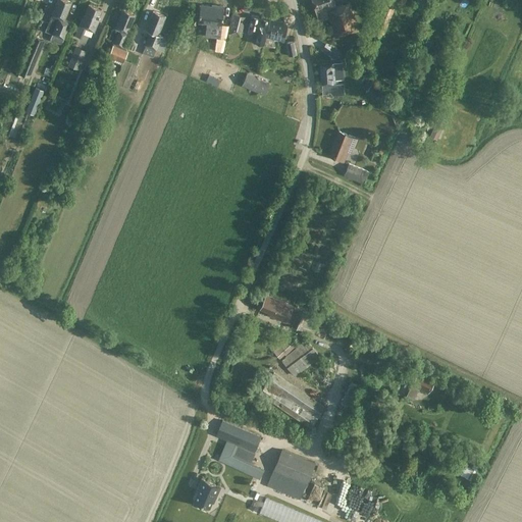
[(56,0),(51,14),(48,22),(55,25),(52,33),(63,38),(69,21),(64,19),(71,2),(66,0),(56,0)]
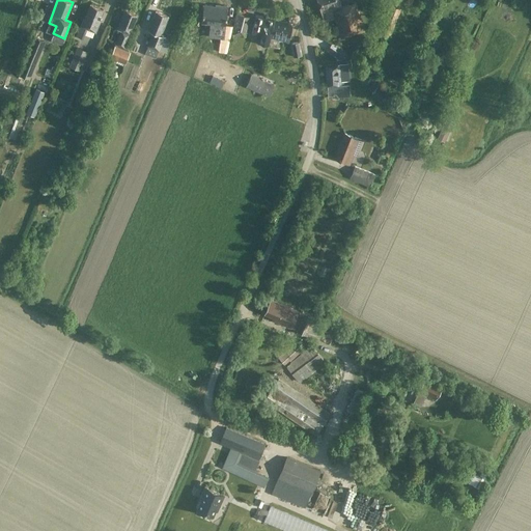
[(340,38),(365,30),(356,2),(341,6),(338,0),(316,0),(324,20),(334,17),(340,38)]
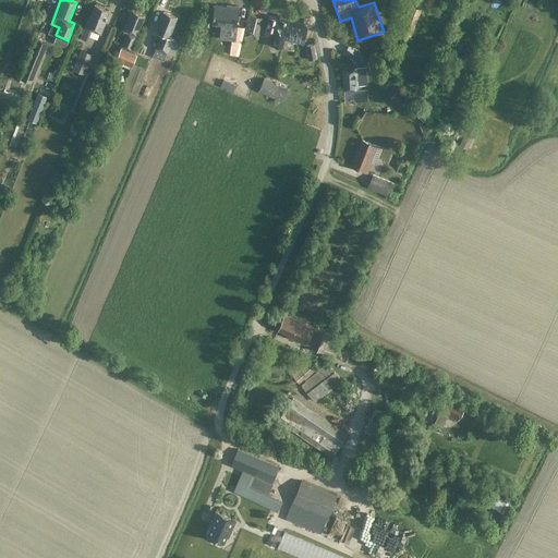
[(87,19),(84,27),(80,37),(86,39),(91,29),(99,34),(106,19),(105,19),(108,10),(95,4),(88,20),(87,19)]
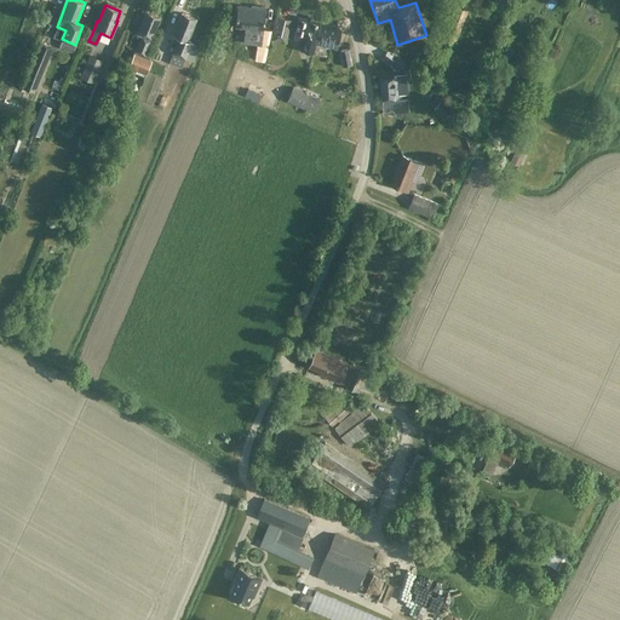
[(237,5),(235,27),(254,28),(253,44),(260,45),(260,51),(260,53),(262,53),(265,53),(267,55),(271,30),(263,29),(265,6),(252,5),(251,7),(237,5)]
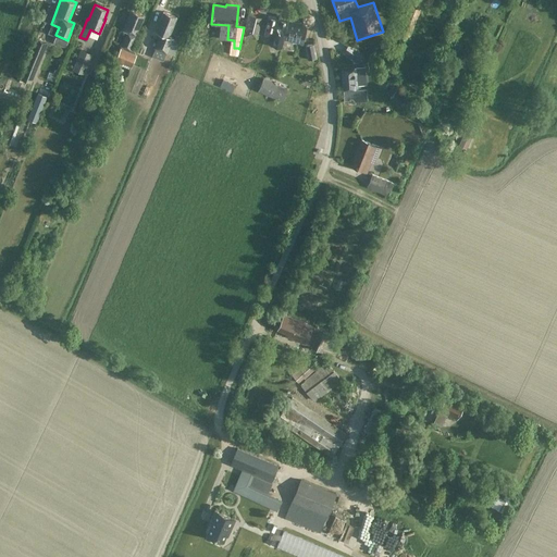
[(126,32),(121,46),(113,62),(130,70),(136,54),(134,53),(135,51),(130,49),(144,15),(131,10),(122,29),(126,32)]
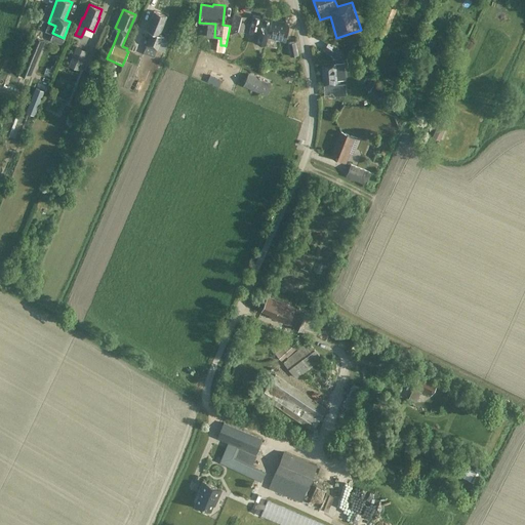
[(150,32),(145,44),(146,45),(155,49),(157,49),(158,46),(162,36),(158,34),(166,15),(154,10),(146,30),(150,32)]
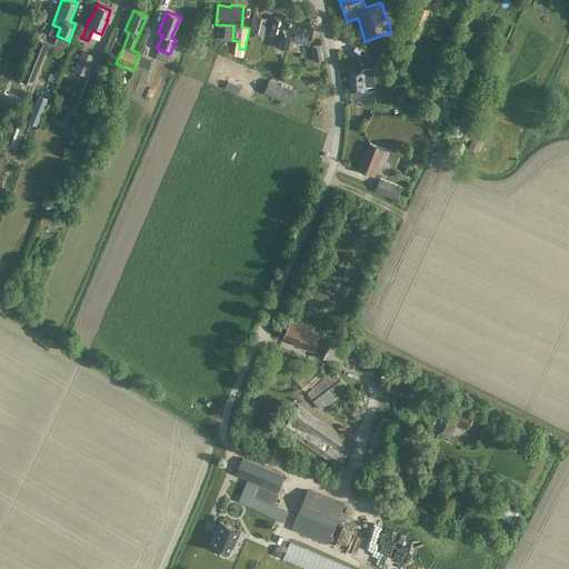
[(289,40),(293,20),(286,18),(287,16),(282,15),(282,18),(273,16),(269,35),(279,38),(277,46),(287,48),(289,40)]
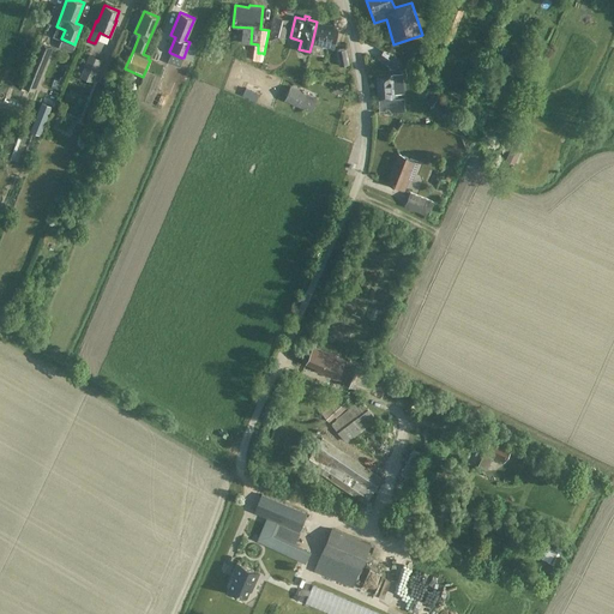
[(283,42),(288,19),(275,17),(270,38),(283,42)]
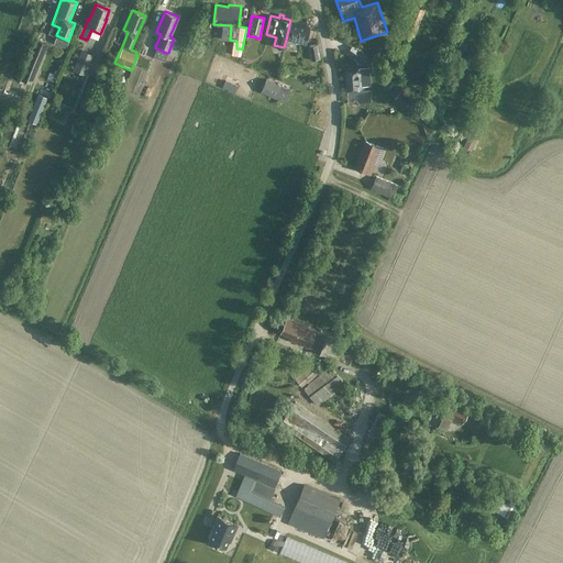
[(310,24),(290,20),(286,40),(306,44),(310,24)]
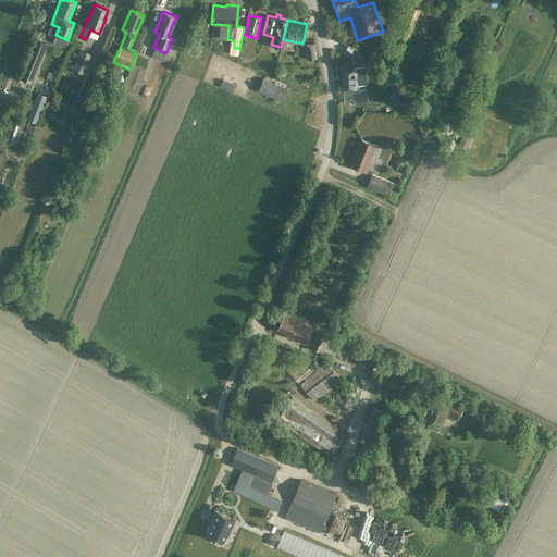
[(47,41),(36,37),(20,76),(31,82),(47,41)]
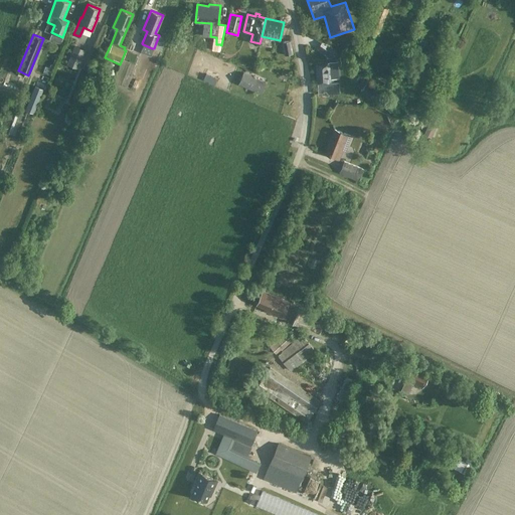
[(284,54),(292,52),(290,40),(282,42),(284,54)]
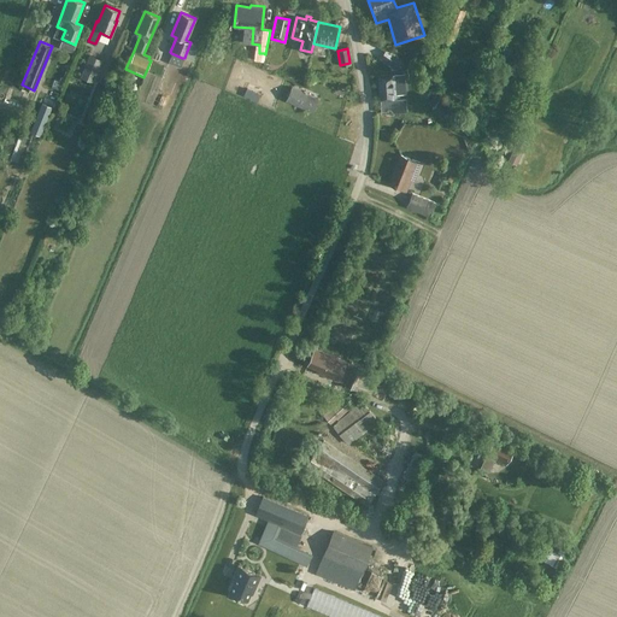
[(378,58),(394,69),(401,59),(386,48),(378,58)]
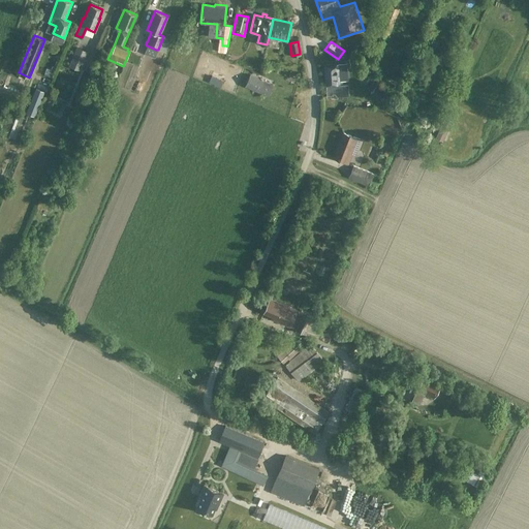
[(153,58),(156,50),(147,45),(144,54),(153,58)]
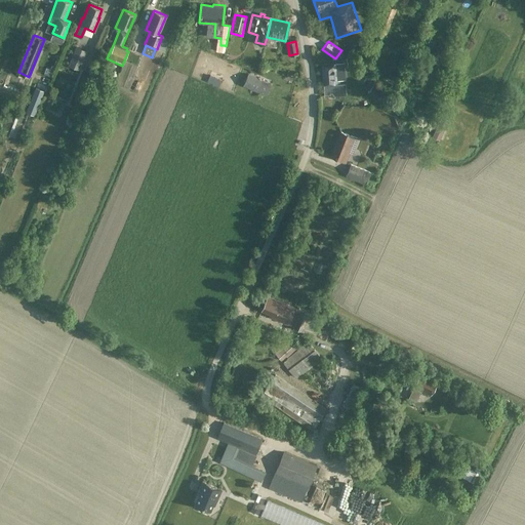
[(78,70),(86,51),(76,47),(68,66),(78,70)]
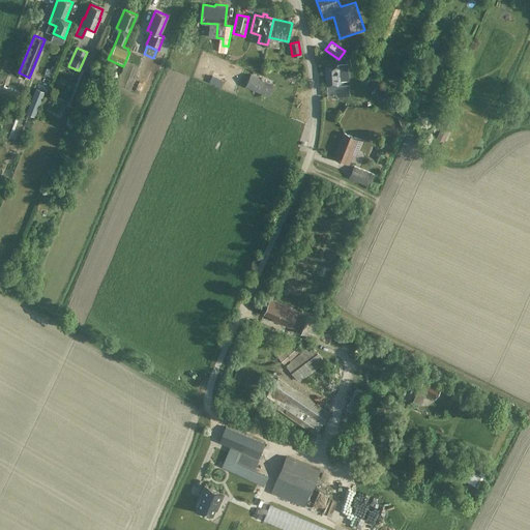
[(157,50),(155,58),(164,61),(167,53),(157,50)]
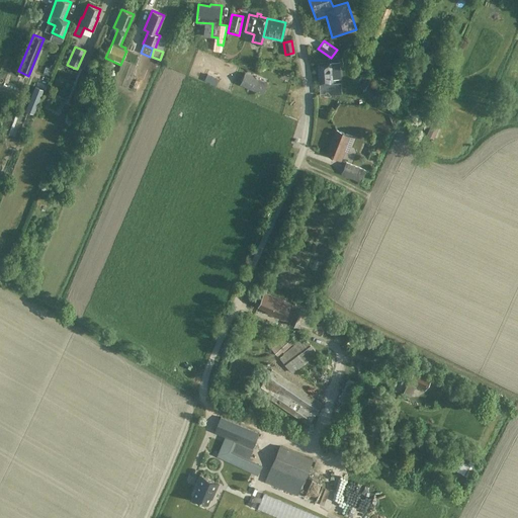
[(340,82),(335,83),(334,79),(340,79),(339,62),(333,62),(317,63),(319,84),(320,84),(320,94),(340,93),(340,82)]
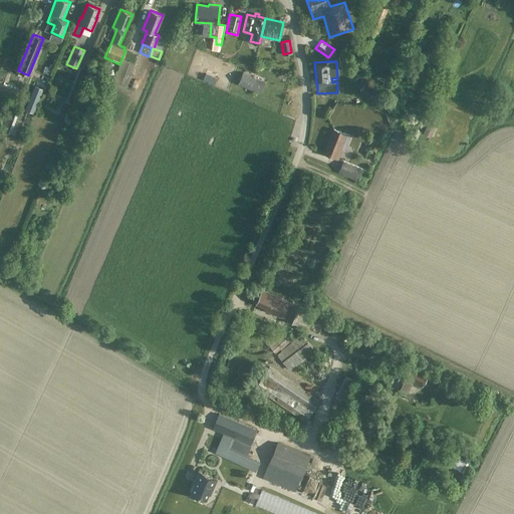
[(260,92),(265,81),(243,72),(238,83),(260,92)]
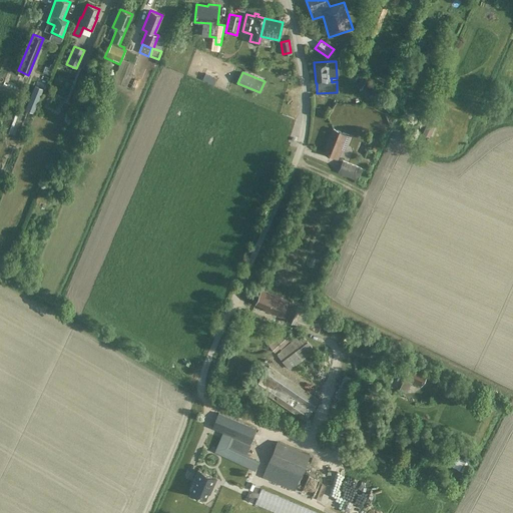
[(365,81),(361,77),(356,84),(360,88),(358,90),(368,98),(376,87),(366,80),(365,81)]
